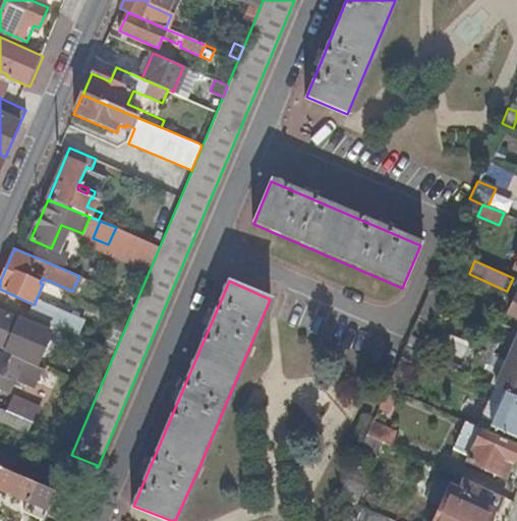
[(516,294),(514,293),(506,310),(516,315),(516,294)]
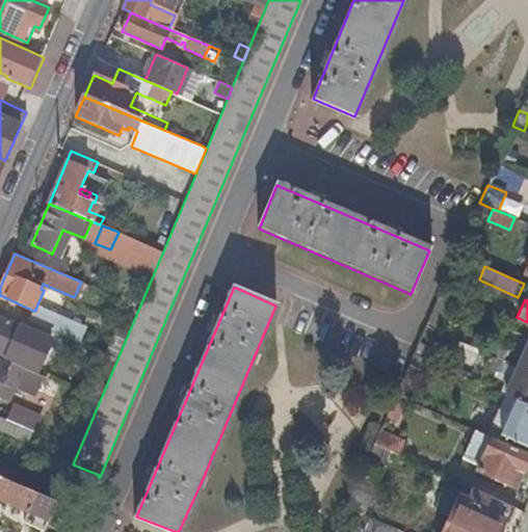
[(33,311),(30,320),(74,339),(78,340),(84,324),(37,304),(35,310),(35,311),(33,311)]
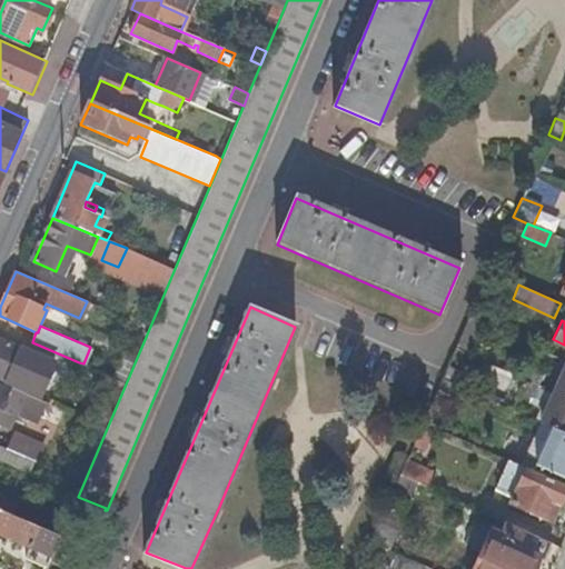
[(0,379),(41,397),(56,363),(0,339),(0,379)]
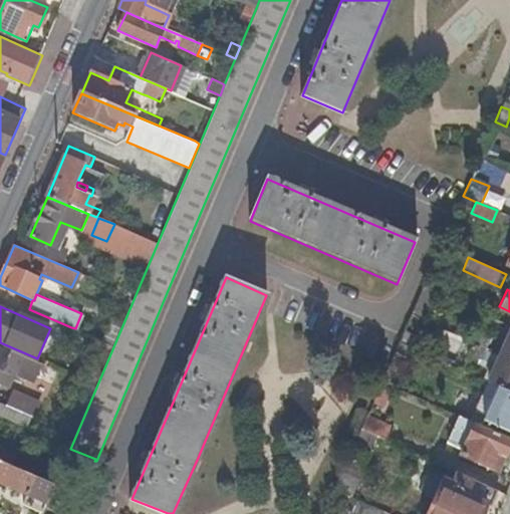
[(75,328),(71,327),(66,339),(108,357),(113,344),(75,328)]
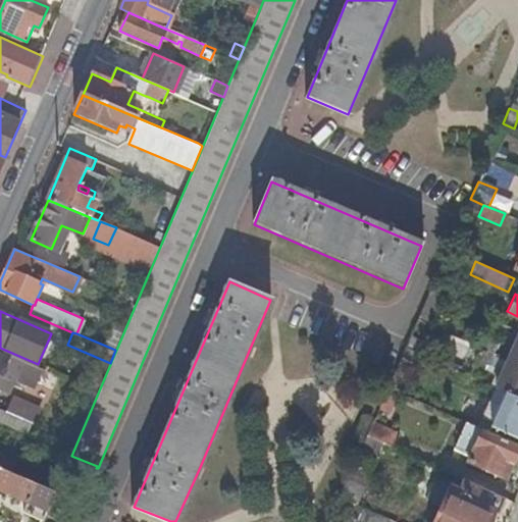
[(517,333),(515,341),(511,340),(508,345),(513,347),(508,358),(517,362),(517,333)]
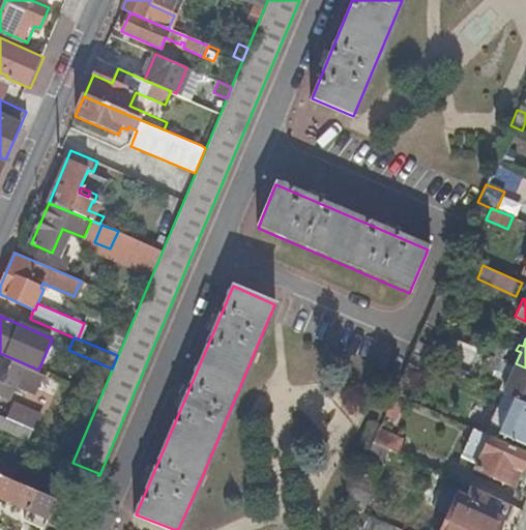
[(485,350),(500,357),(504,348),(489,341),(485,350)]
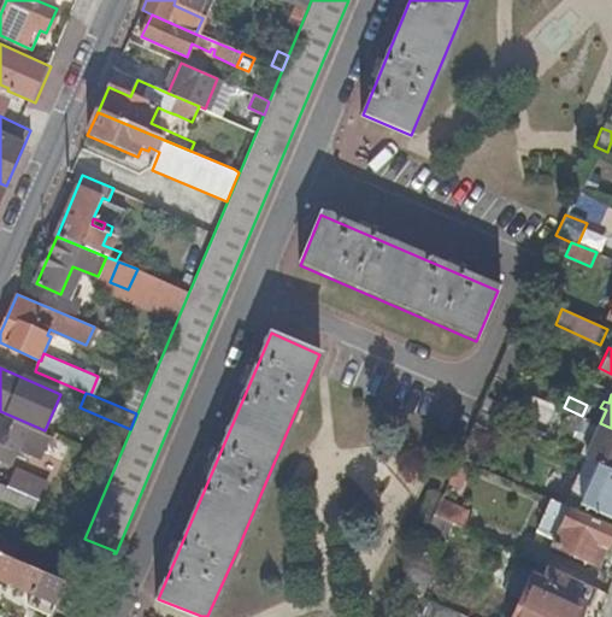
[(558,421),(576,429),(583,416),(582,416),(564,407),(558,421)]
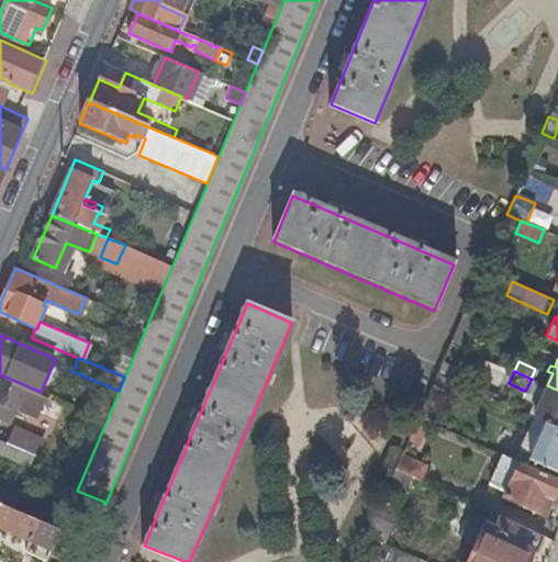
[(46,397),(44,396),(0,378),(0,411),(14,417),(18,408),(37,417),(46,397)]
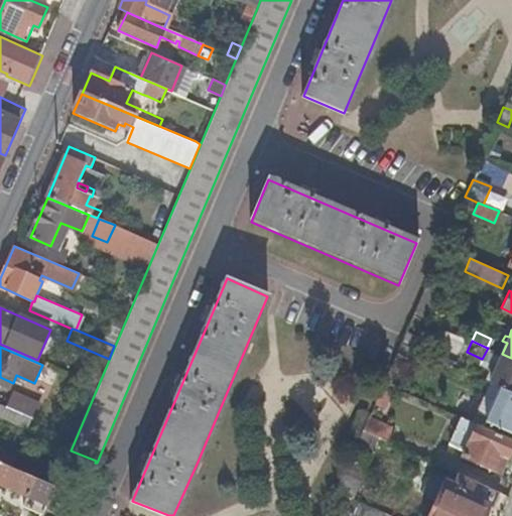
[(511,358),(502,354),(497,365),(493,363),(490,369),(495,371),(490,381),(500,385),(511,390),(511,358)]
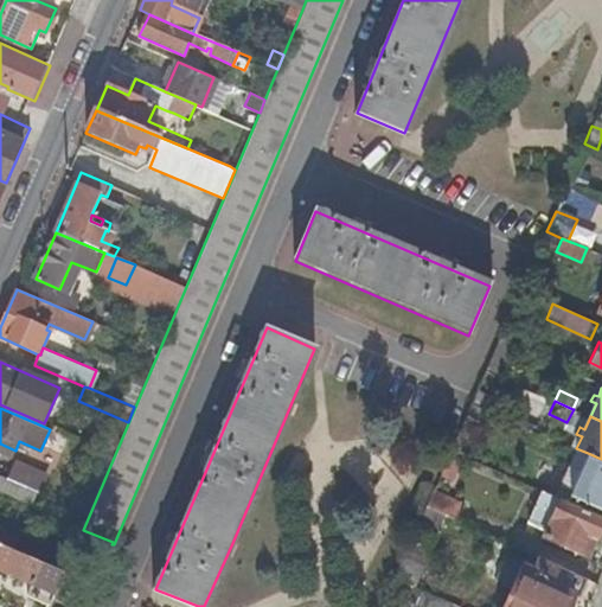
[(576,448),(575,448),(561,483),(574,487),(588,453),(576,448)]
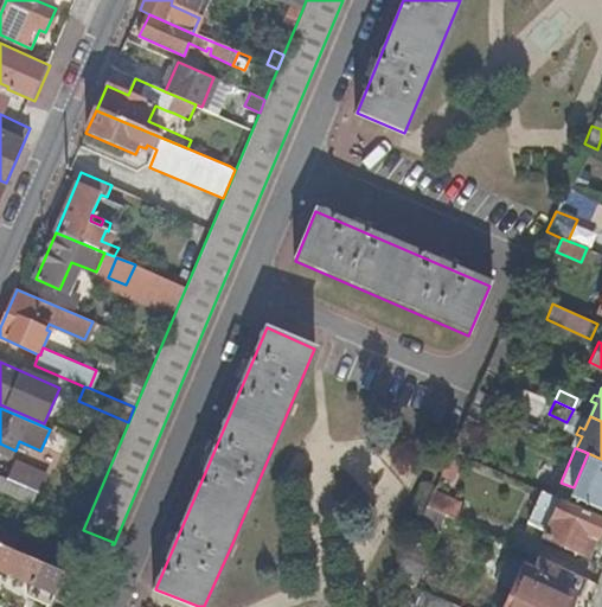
[(463,455),(450,449),(441,472),(454,478),(463,455)]
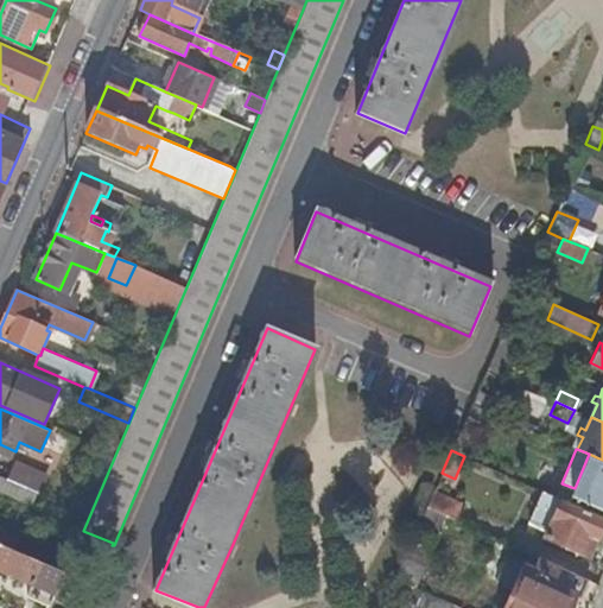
[(602,460),(589,454),(575,488),(571,494),(602,507),(602,460)]
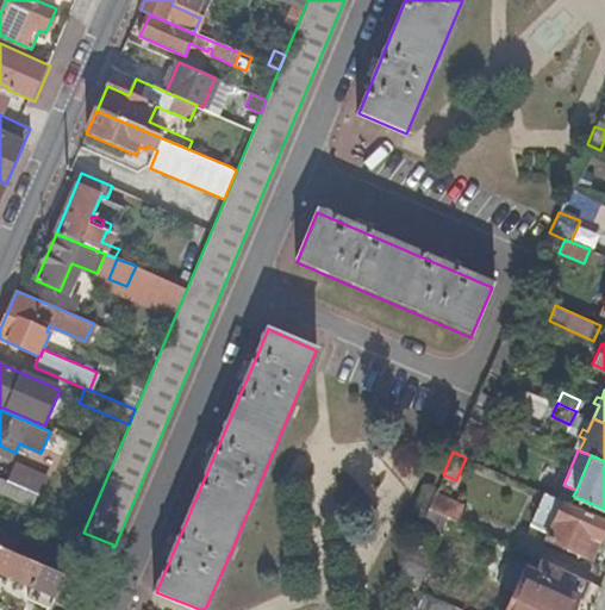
[(14,465),(8,480),(36,492),(43,477),(14,465)]
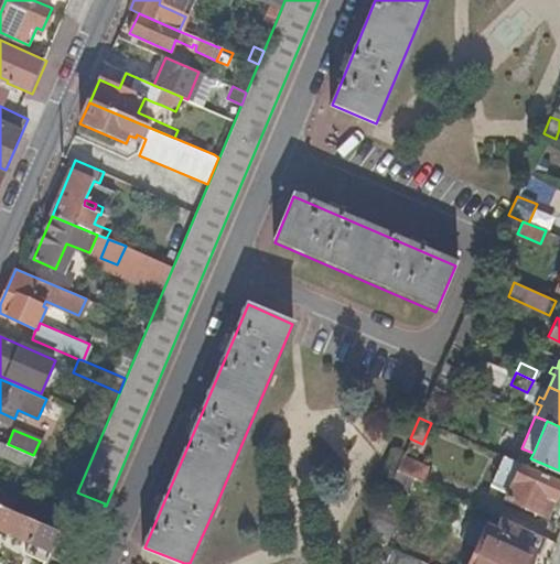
[(8,444),(0,441),(0,455),(31,468),(35,456),(33,455),(8,444)]
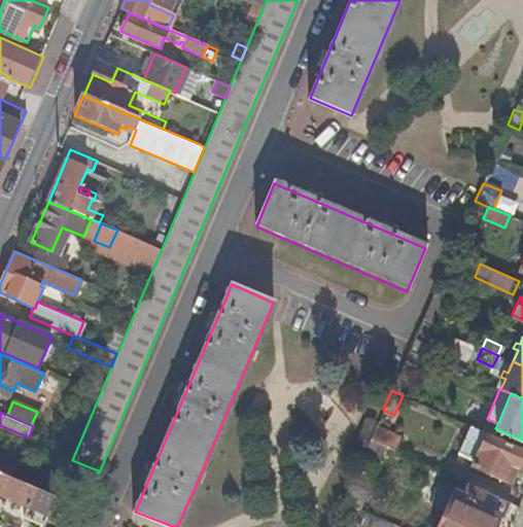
[(522,459),(522,447),(472,424),(460,451),(476,458),(474,465),(511,481),(517,465),(520,466),(522,459)]
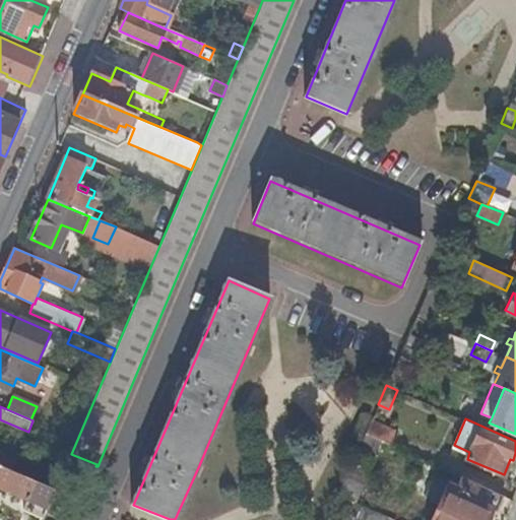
[(397,431),(371,419),(365,434),(380,440),(391,445),(397,431)]
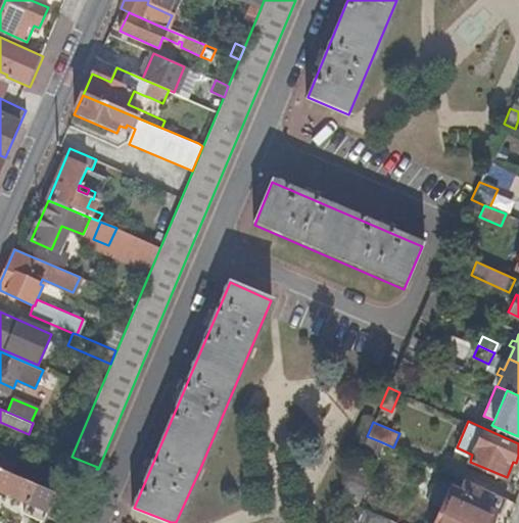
[(382,442),(367,436),(362,447),(377,455),(382,442)]
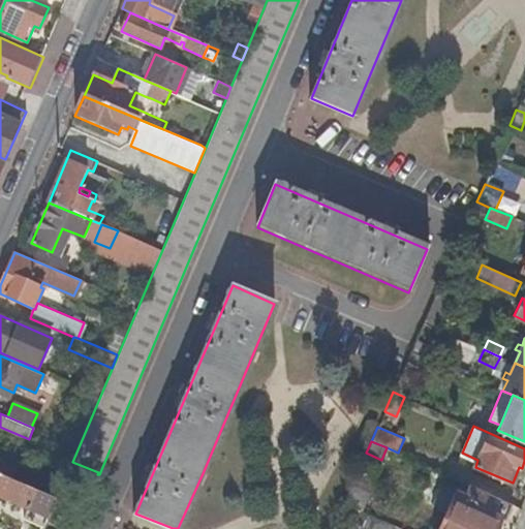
[(0,473),(12,478),(18,467),(0,460),(0,473)]
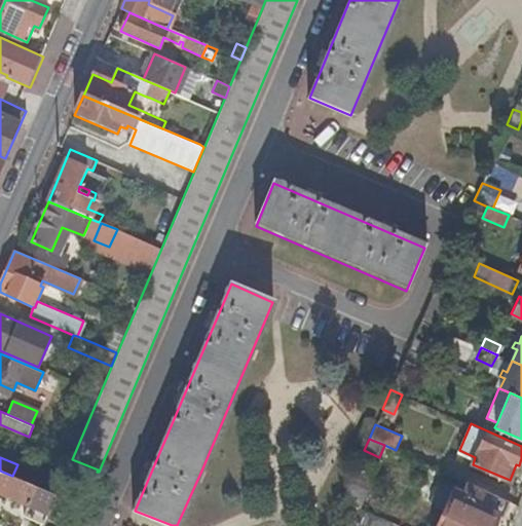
[(0,493),(28,504),(24,515),(44,523),(57,495),(12,476),(0,471),(0,493)]
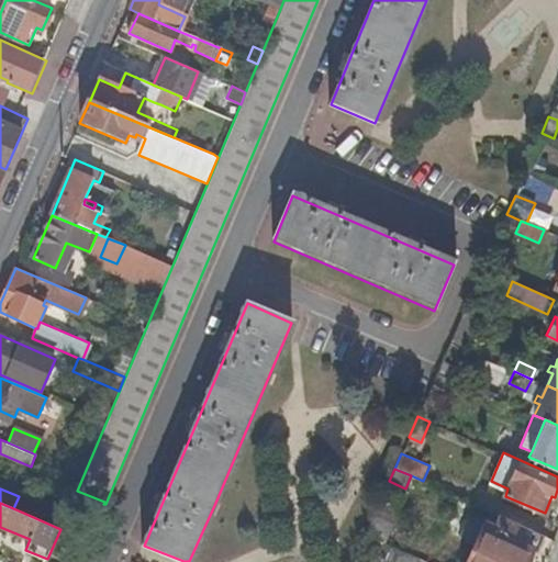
[(546,535),(501,515),(495,526),(487,521),(478,541),(469,561),(526,561),(533,549),(539,551),(546,535)]
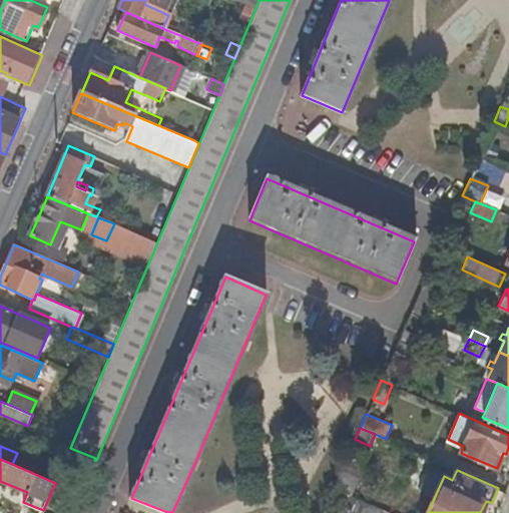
[(423,489),(436,494),(444,476),(431,471),(423,489)]
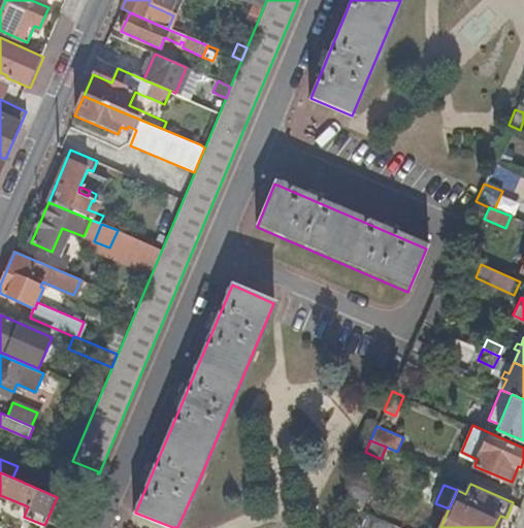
[(348,504),(359,509),(363,499),(348,492),(344,502),(348,504)]
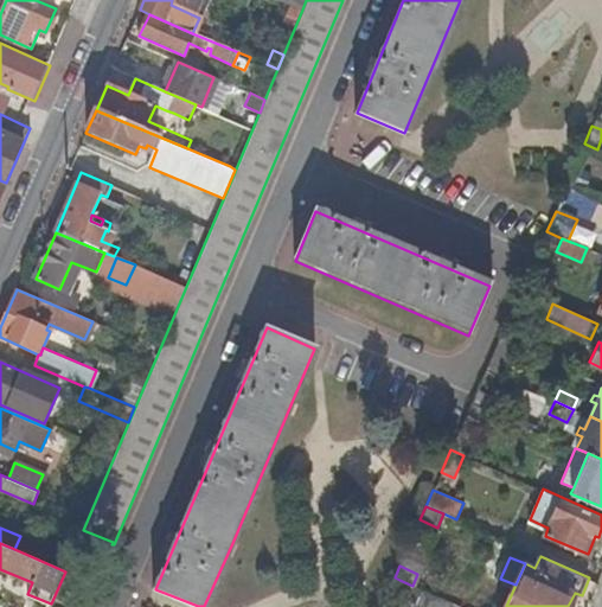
[(461,606),(412,586),(399,580),(394,593),(427,606),(461,606)]
